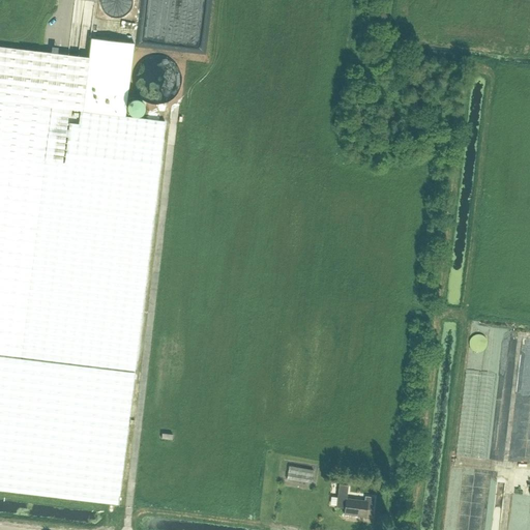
[(94,12),(95,0),(92,0),(88,0),(87,11),(94,12)]
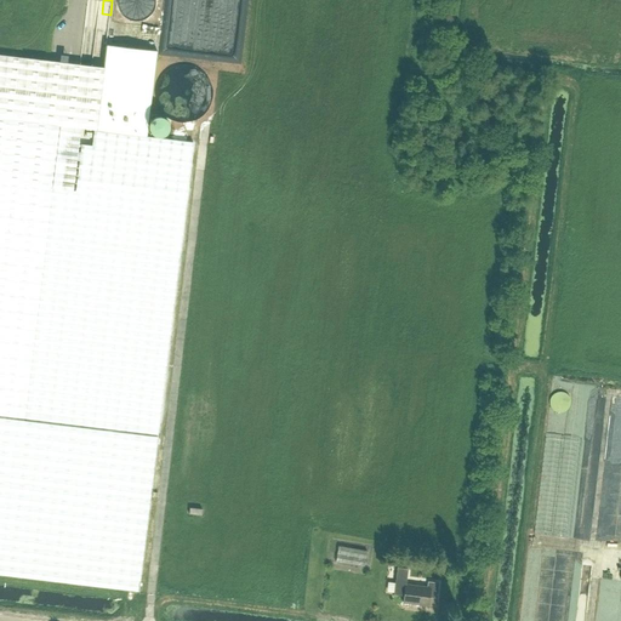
[(84,129),(95,130),(146,136),(155,52),(108,46),(106,67),(104,70),(91,68),(84,129)]
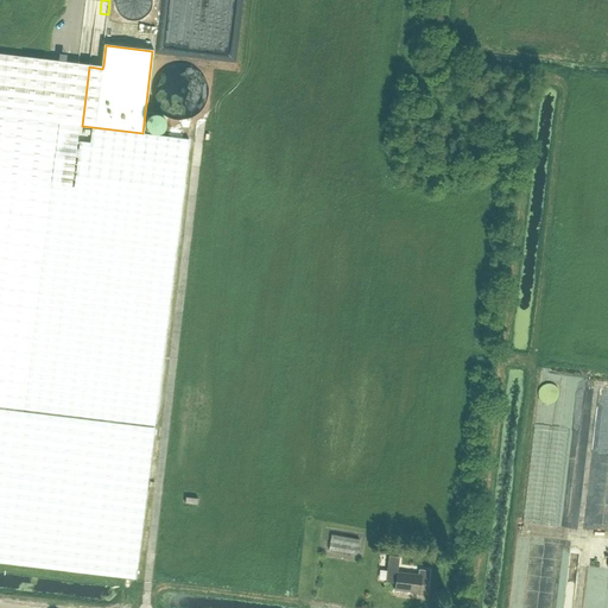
[(143,134),(143,133),(93,127),(82,126),(89,67),(102,69),(103,65),(0,54),(0,562),(135,578),(189,139),(143,134)]
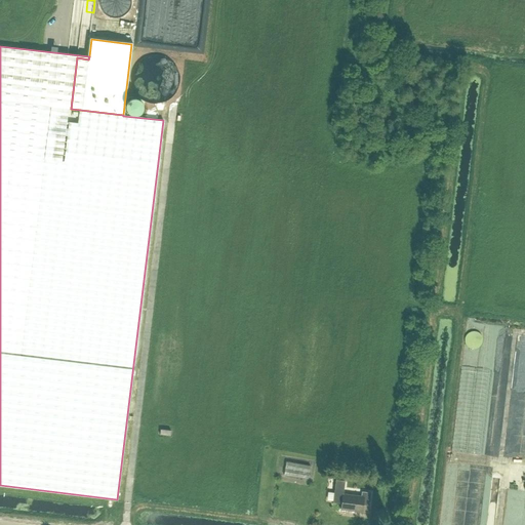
[(310,467),(286,462),(284,475),(308,479),(310,467)]
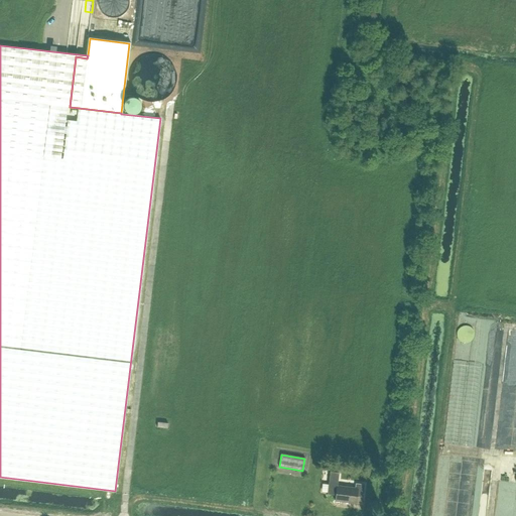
[(355,488),(338,485),(339,473),(330,471),(327,494),(336,495),(335,501),(356,503),(357,496),(363,497),(364,484),(356,483),(355,488)]
